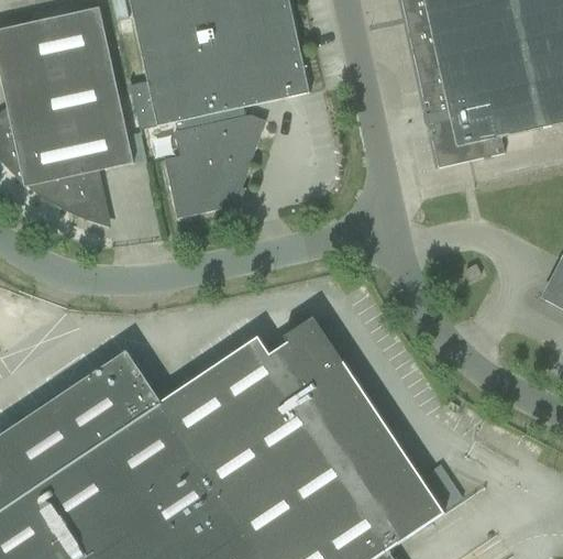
[(129,0),(147,80),(130,85),(140,128),(175,120),(177,129),(174,129),(179,153),(164,157),(172,195),(177,216),(235,204),(242,185),(265,118),(250,112),(245,113),(243,105),(309,90),(288,0),(129,0)]
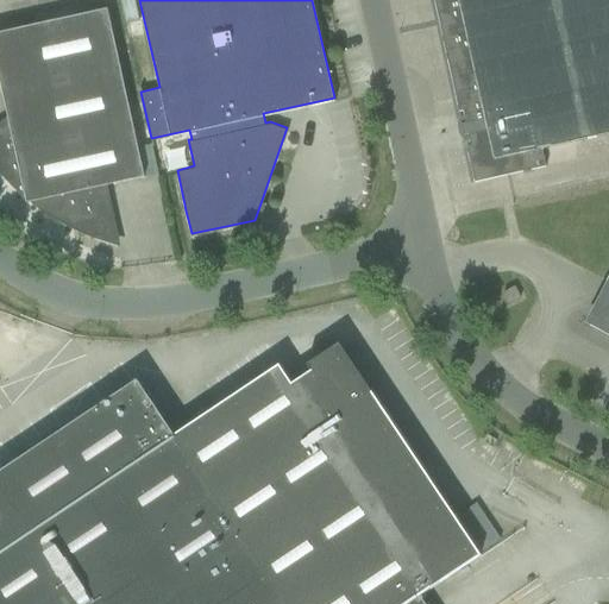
[(466,144),(473,178),(522,168),(521,163),(529,161),(531,167),(545,163),(541,146),(608,131),(608,0),(434,0),(458,108),(463,107),(465,119),(462,120),(464,131),(468,131),(470,143),(466,144)]
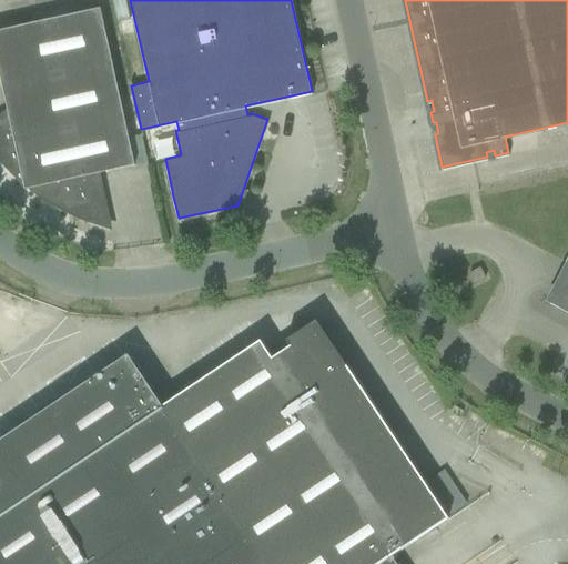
[(100,6),(12,24),(0,27),(0,74),(8,109),(0,113),(0,155),(12,170),(17,173),(22,178),(24,187),(31,185),(39,191),(60,204),(72,210),(71,207),(78,205),(80,214),(84,215),(109,224),(97,170),(134,162),(100,6)]
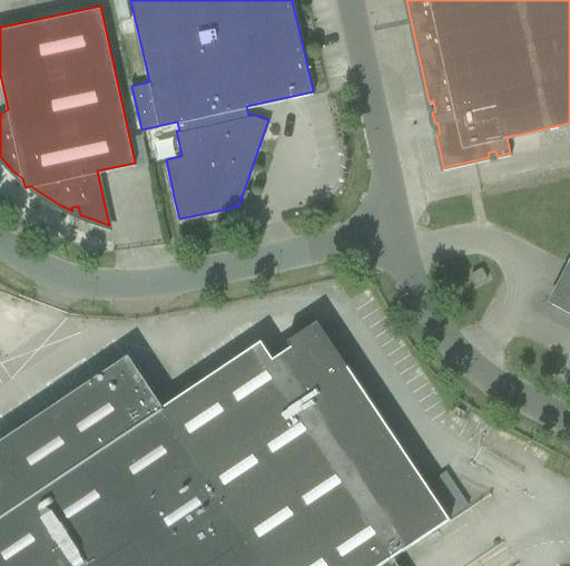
[(569,253),(567,261),(569,262),(569,311),(559,305),(559,306),(569,312),(569,253)]
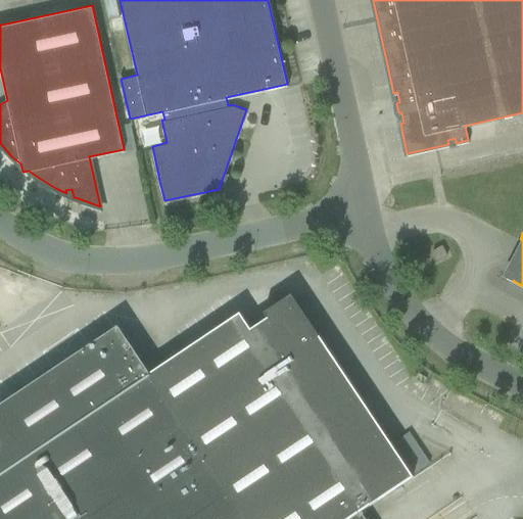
[(432,248),(437,257),(446,252),(441,243),(432,248)]
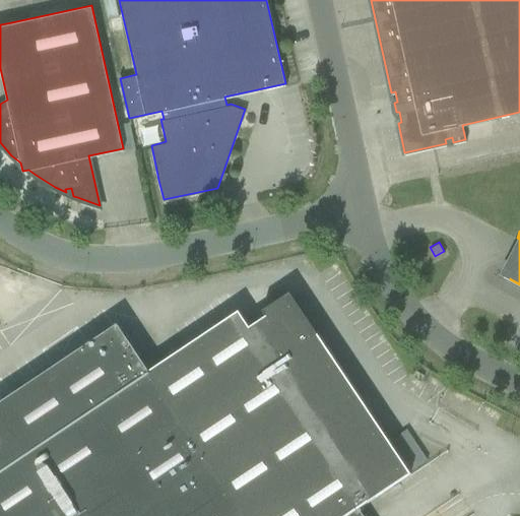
[(365,515),(359,506),(410,471),(288,291),(261,309),(265,314),(249,325),(238,309),(148,369),(117,322),(0,399),(0,515),(365,515)]
